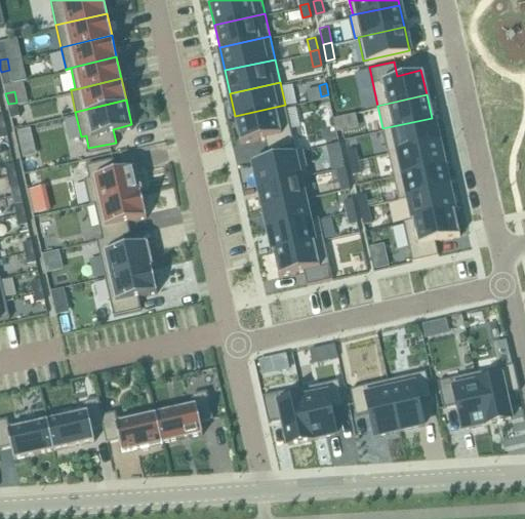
[(16,103),(8,104),(10,115),(19,113),(16,103)]
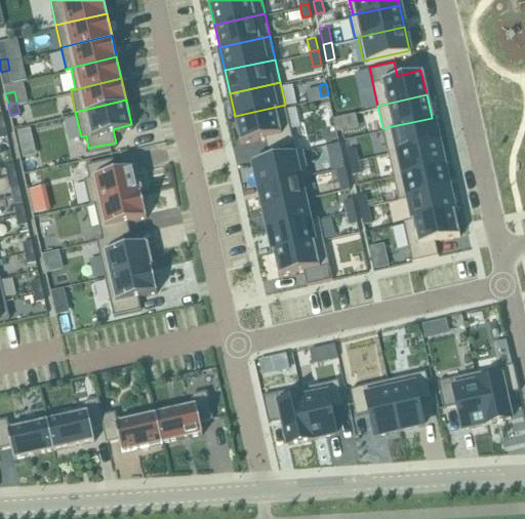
[(285,105),(235,116),(240,141),(265,135),(268,150),(294,144),(290,129),(285,105)]
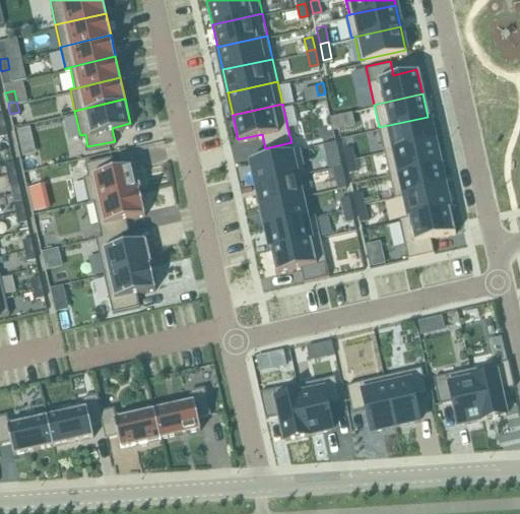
[(338,113),(330,114),(332,126),(340,125),(338,113)]
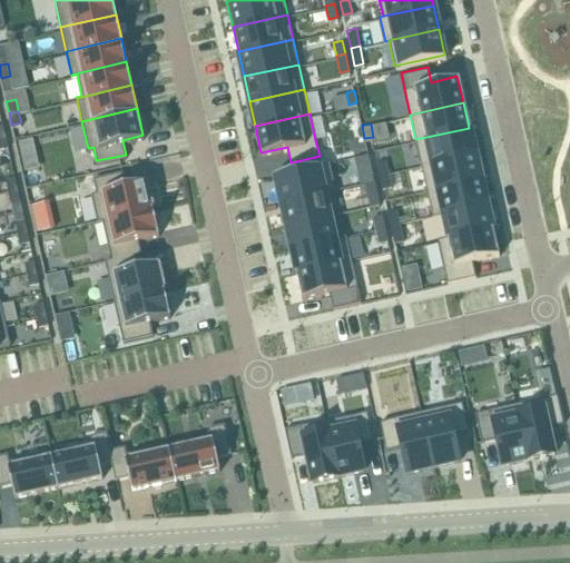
[(469,128),(415,139),(421,164),(474,152),(469,128)]
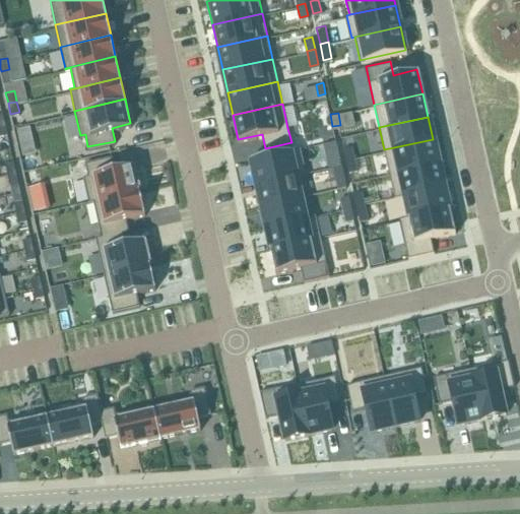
[(29,124),(15,127),(17,135),(30,132),(29,124)]
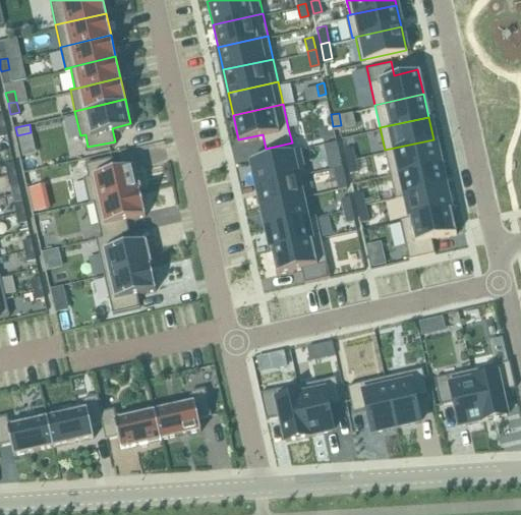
[(336,139),(323,141),(329,166),(333,165),(335,165),(341,163),(336,139)]
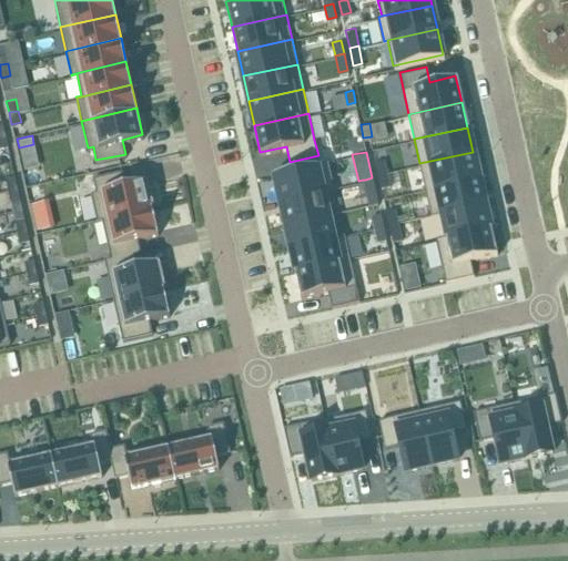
[(473,152),(419,163),(425,189),(478,176),(473,152)]
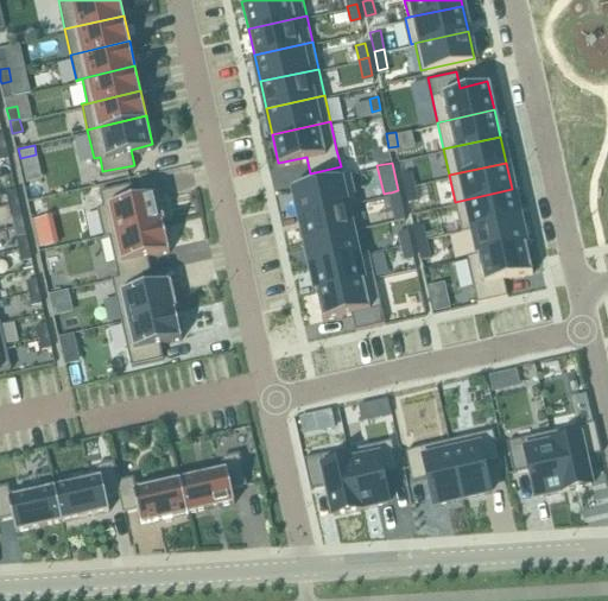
[(411,169),(401,171),(404,185),(413,183),(411,169)]
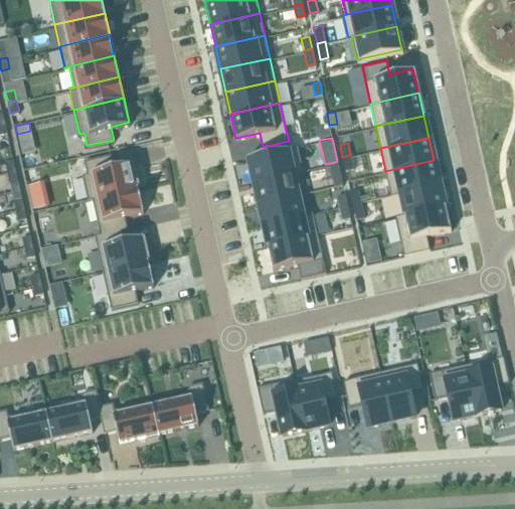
[(289,147),(247,156),(252,180),(303,169),(298,145),(293,146),(289,147)]
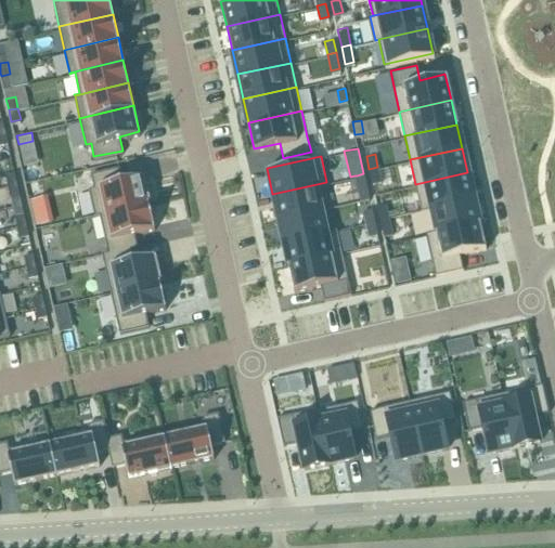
[(93,184),(88,185),(94,212),(149,199),(142,173),(121,178),(119,165),(90,171),(93,184)]
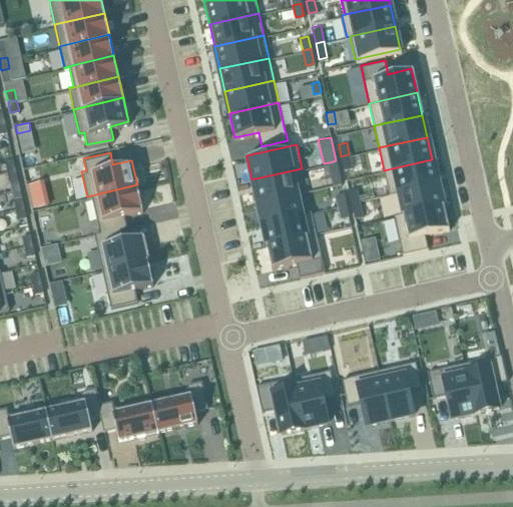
[(349,154),(341,156),(344,168),(352,166),(349,154)]
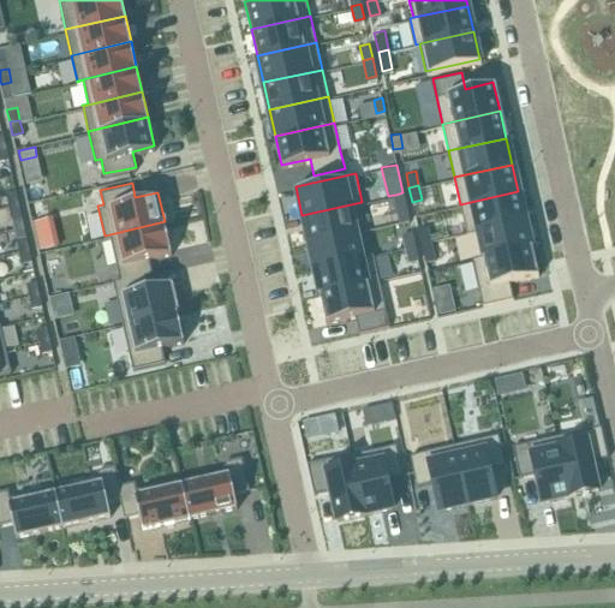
[(16,188),(5,190),(9,203),(18,201),(16,188)]
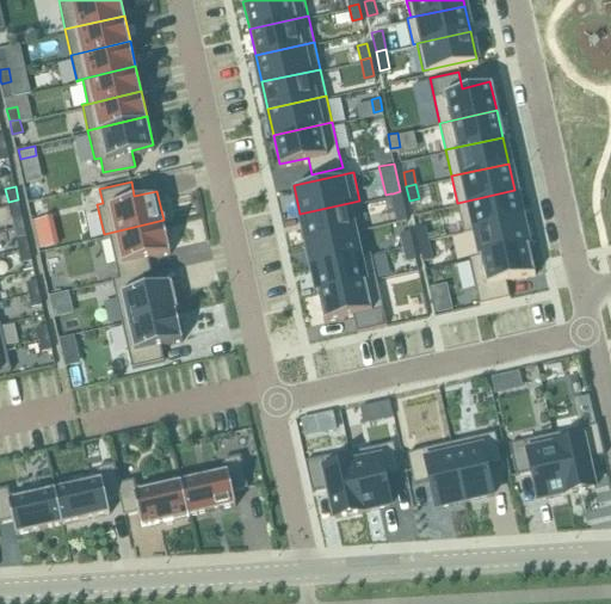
[(514,190),(457,203),(463,229),(520,217),(514,190)]
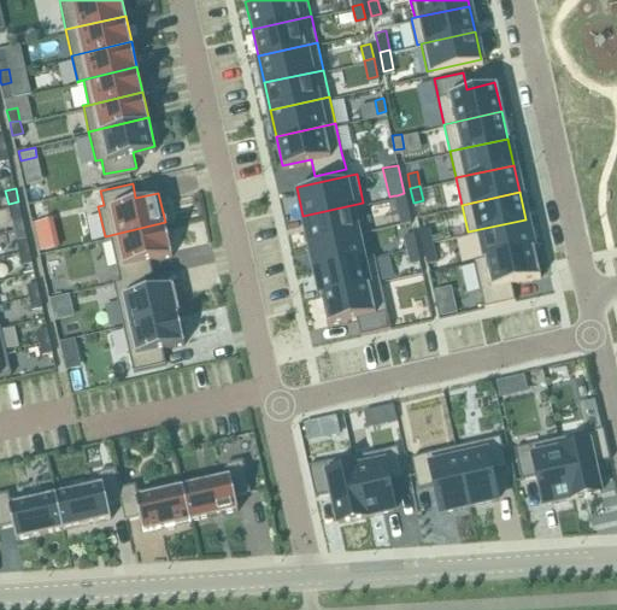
[(397,195),(394,195),(398,210),(407,207),(404,193),(397,195)]
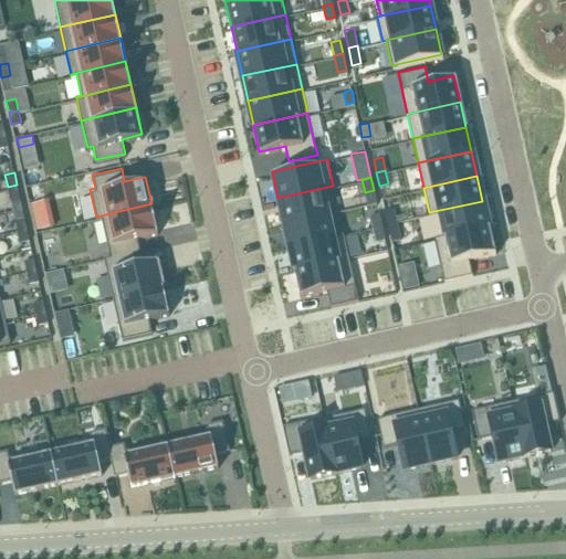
[(17,185),(8,187),(10,198),(19,196),(17,185)]
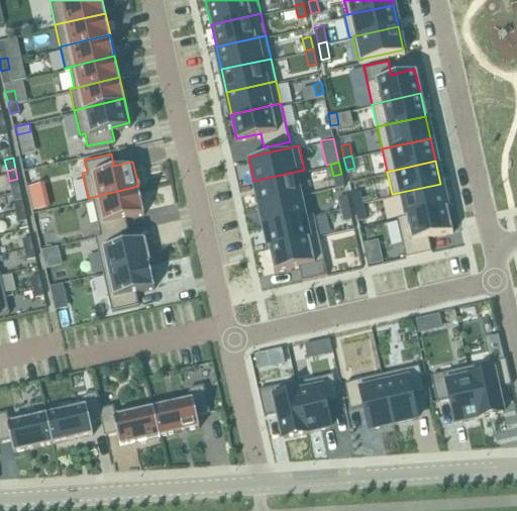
[(304,170),(253,181),(259,202),(304,192),(300,172),(305,171),(304,170)]
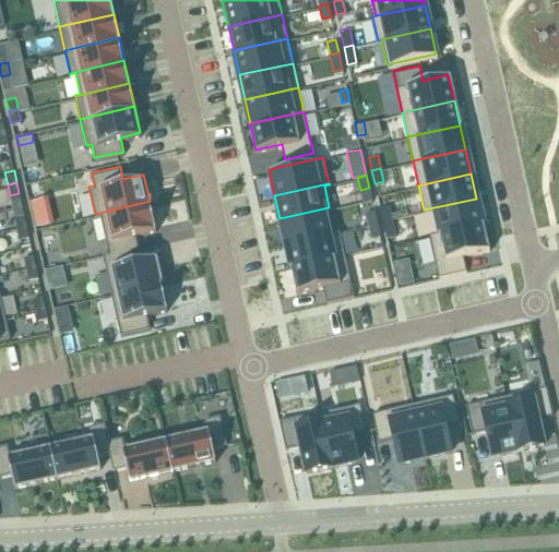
[(476,199),(424,210),(425,211),(435,207),(440,230),(428,234),(482,222),(476,199)]
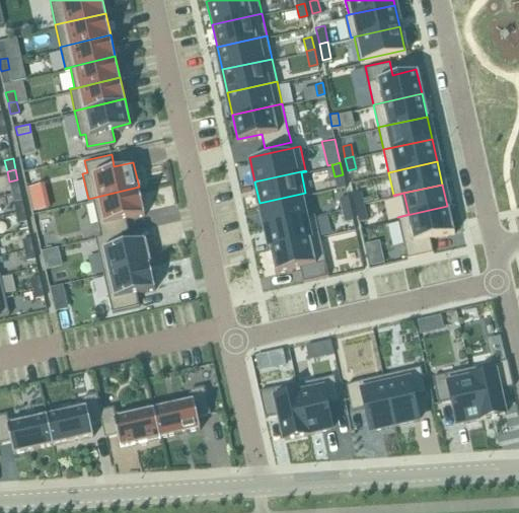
[(139,187),(88,199),(88,200),(93,199),(101,233),(95,234),(95,235),(128,228),(125,216),(144,212),(139,187)]
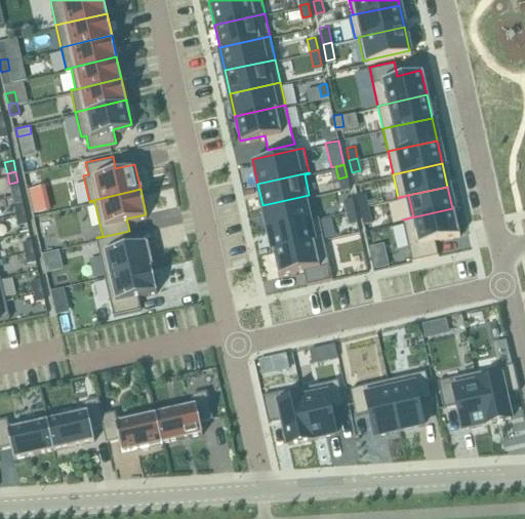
[(364,192),(356,194),(359,205),(367,203),(364,192)]
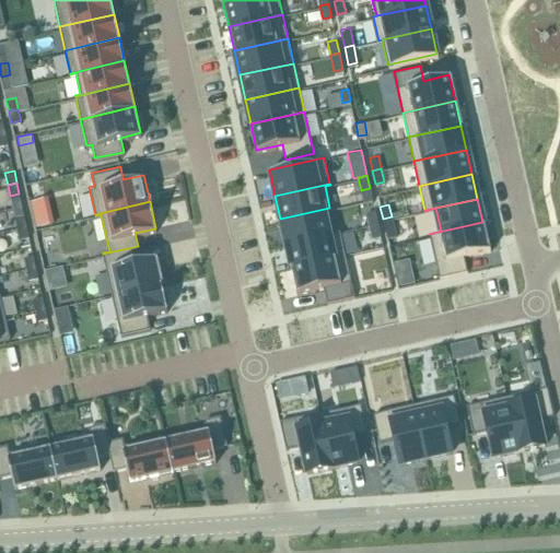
[(329,208),(280,219),(286,243),(340,230),(329,232),(325,210),(329,209),(329,208)]
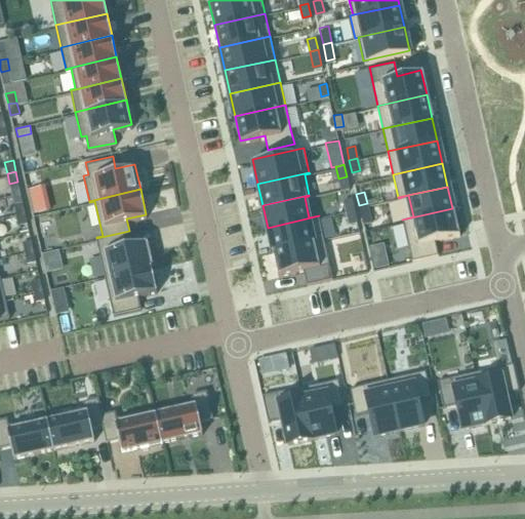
[(351,196),(344,198),(346,209),(353,207),(351,196)]
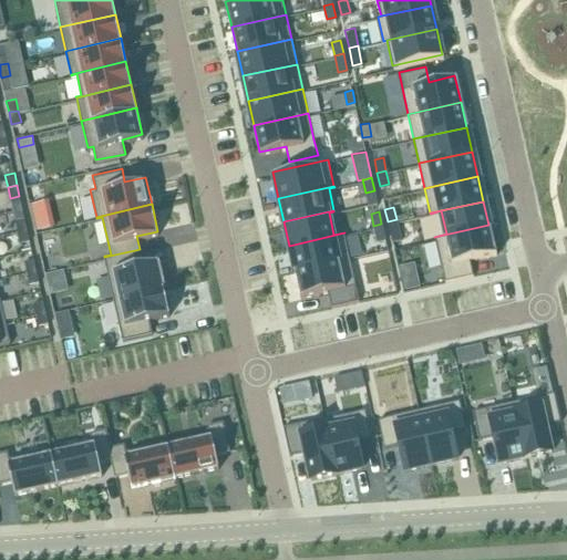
[(23,215),(14,217),(17,228),(27,226),(23,215)]
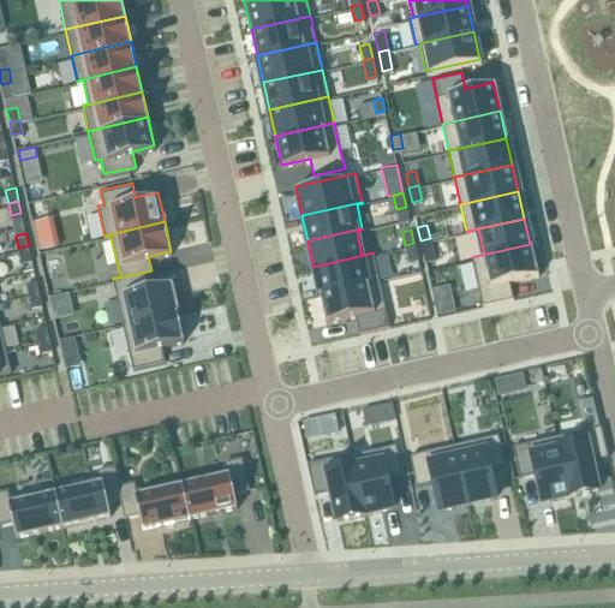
[(430,238),(421,240),(425,261),(435,258),(430,238)]
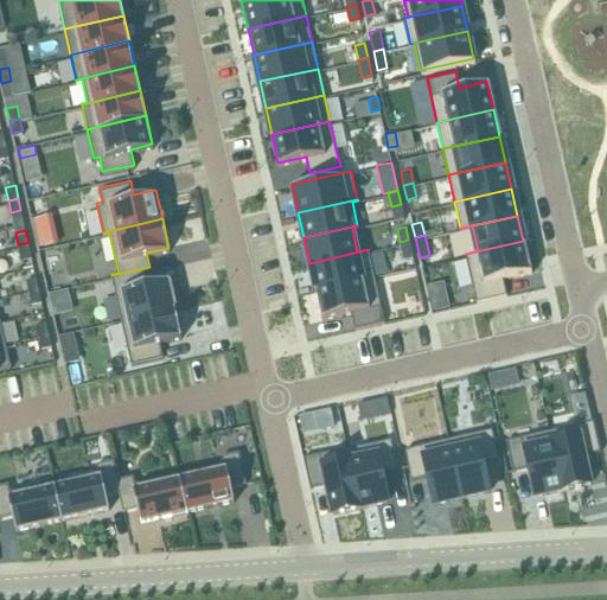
[(408,240),(400,242),(403,256),(411,254),(408,240)]
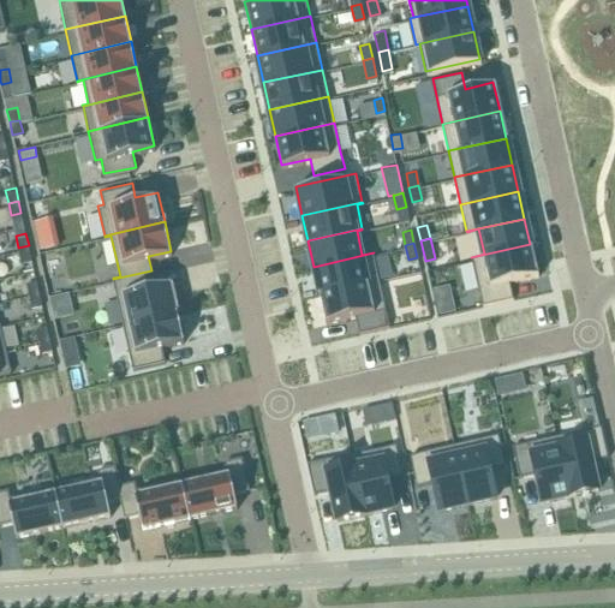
[(530,244),(471,257),(482,304),(513,297),(508,280),(536,273),(530,244)]
